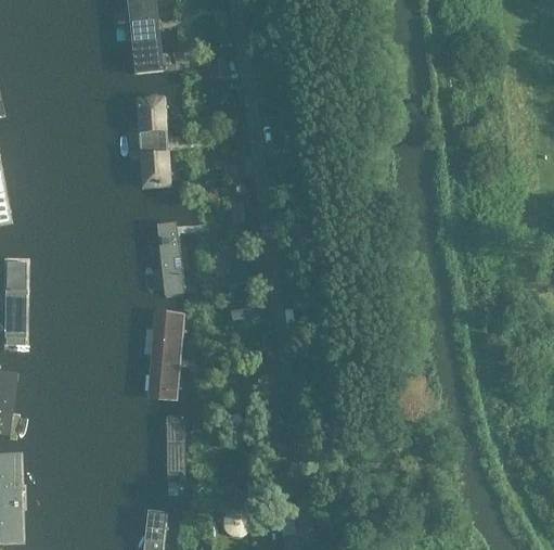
[(126,0),(133,76),(163,74),(155,0),(126,0)]
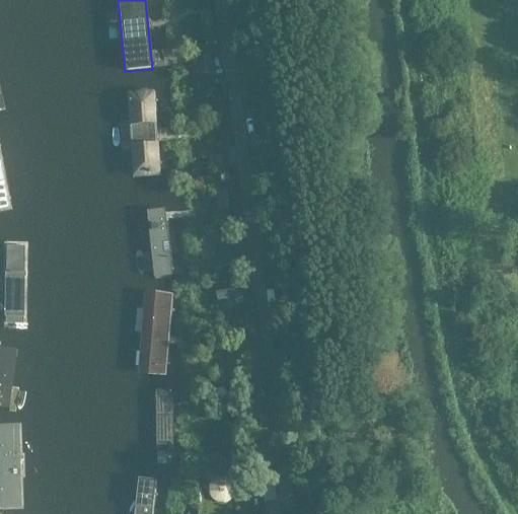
[(214,86),(212,75),(198,77),(200,88),(214,86)]
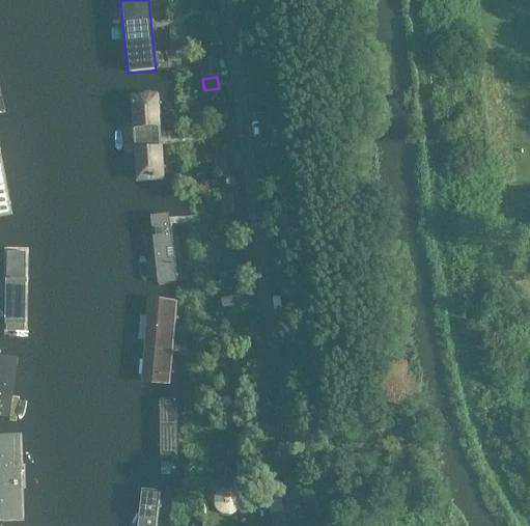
[(132,153),(133,180),(165,177),(161,91),(130,92),(131,119),(121,120),(123,154),(132,153)]
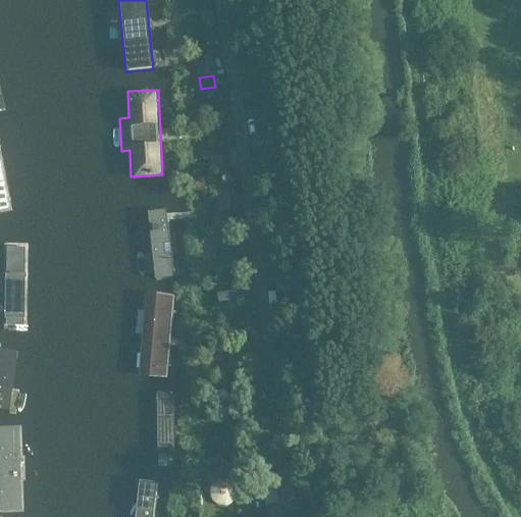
[(0,211),(12,208),(0,155),(0,211)]
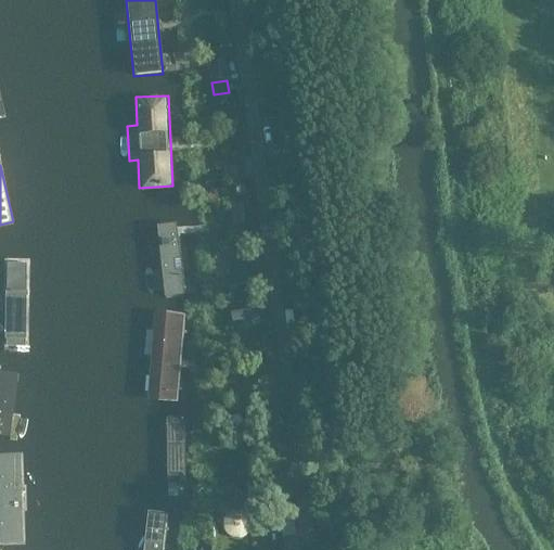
[(249,196),(241,197),(243,219),(243,220),(252,220),(249,196)]
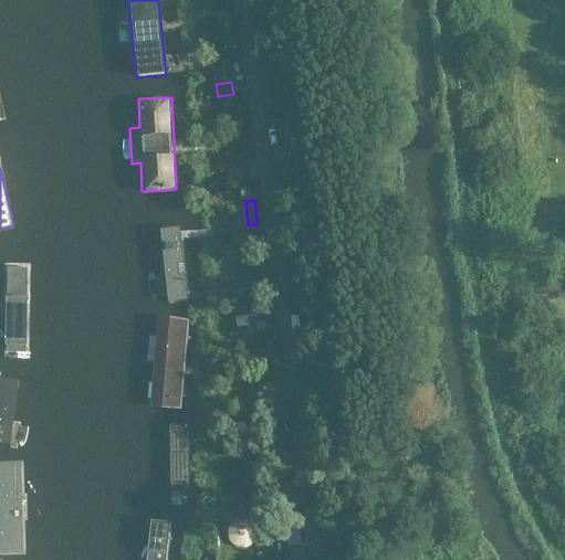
[(159,229),(167,303),(188,300),(180,226),(159,229)]
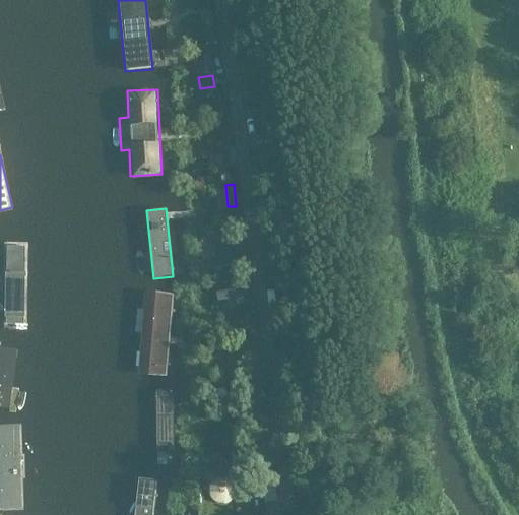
[(2,329),(26,329),(28,241),(4,240),(2,329)]
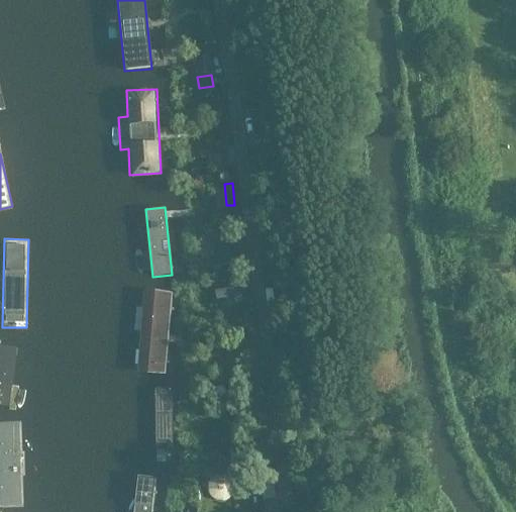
[(149,288),(139,368),(159,370),(169,290),(149,288)]
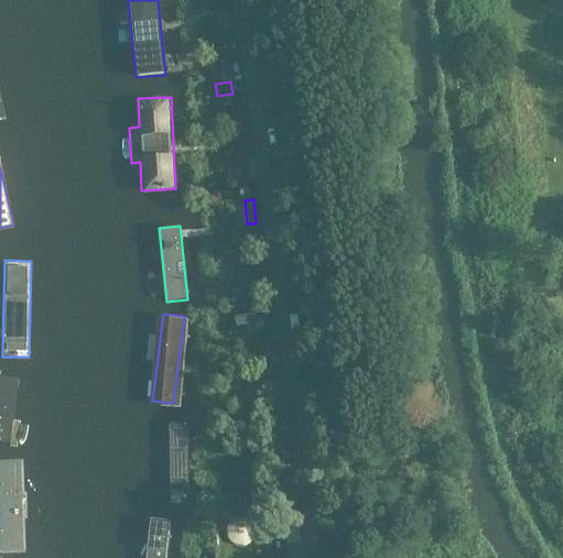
[(264,367),(247,370),(249,382),(267,380),(264,367)]
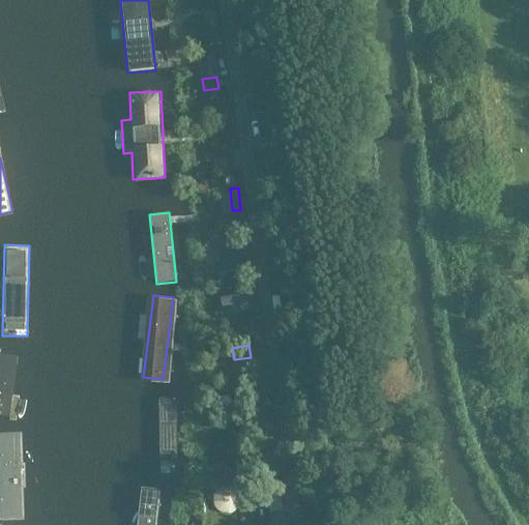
[(0,415),(10,416),(18,356),(0,353),(0,415)]
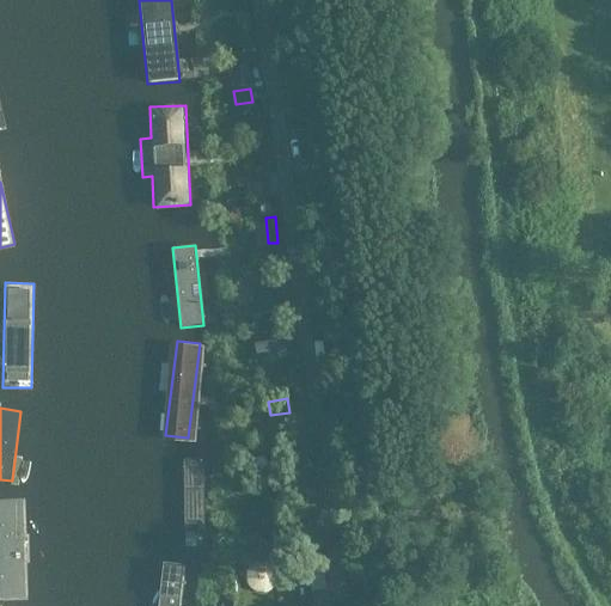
[(181,467),(183,543),(206,543),(203,467),(181,467)]
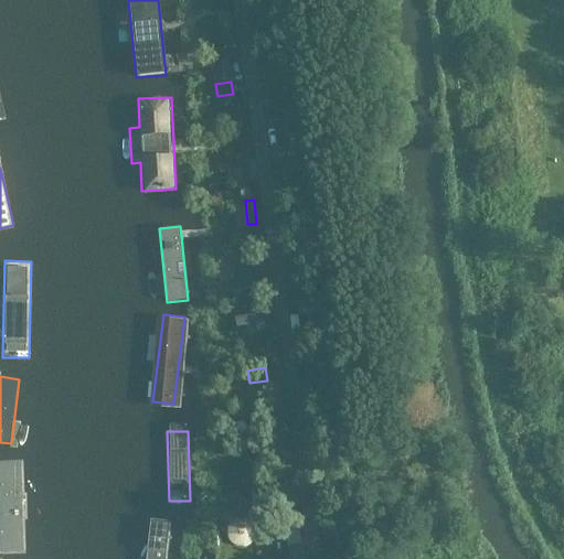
[(0,544),(20,544),(20,466),(0,466),(0,544)]
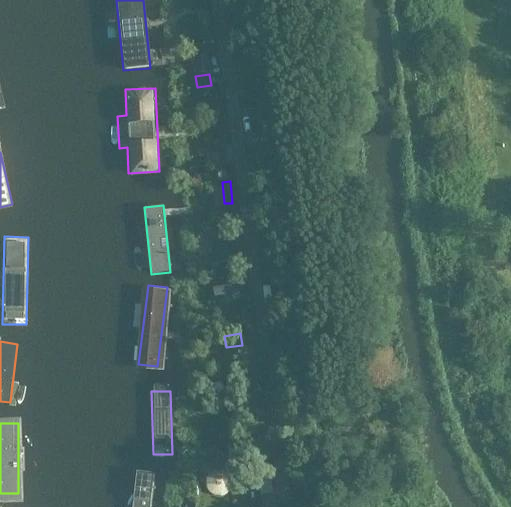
[(136,470),(131,506),(149,506),(153,472),(136,470)]
